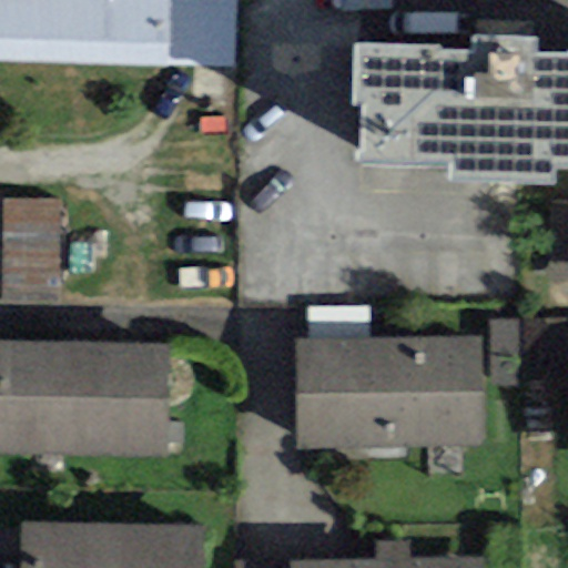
[(0,0),(0,61),(233,68),(234,0),(0,0)]
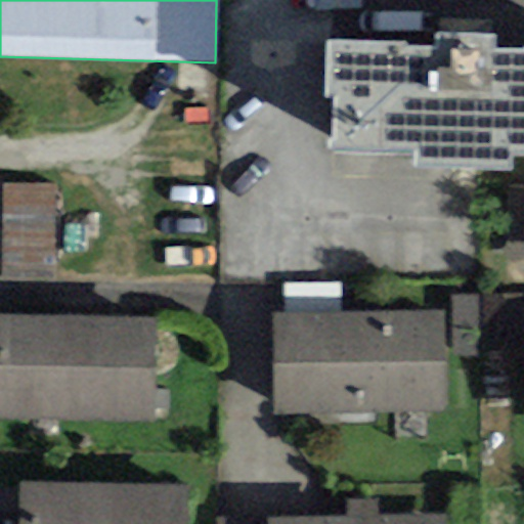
[(405,43),(325,42),(325,97),(334,97),(333,154),(413,155),(413,168),(511,169),(511,157),(523,157),(523,48),(523,50),(494,50),(494,35),(438,34),(437,48),(405,48),(405,43)]
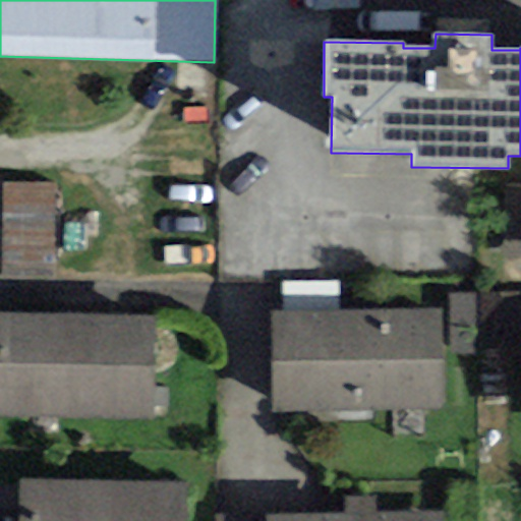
[(0,279),(53,279),(53,183),(0,183),(0,279)]
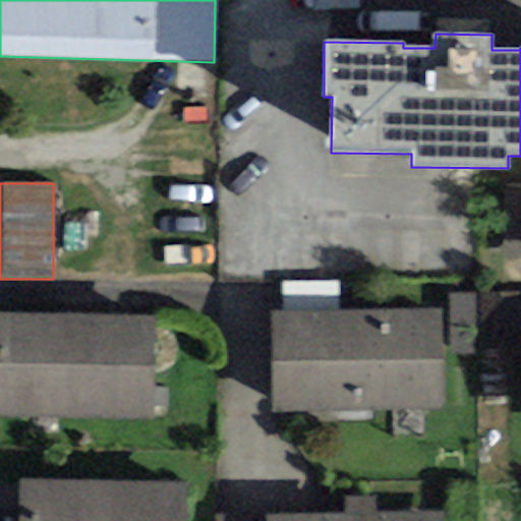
[(520,259),(520,188),(507,188),(506,259),(520,259)]
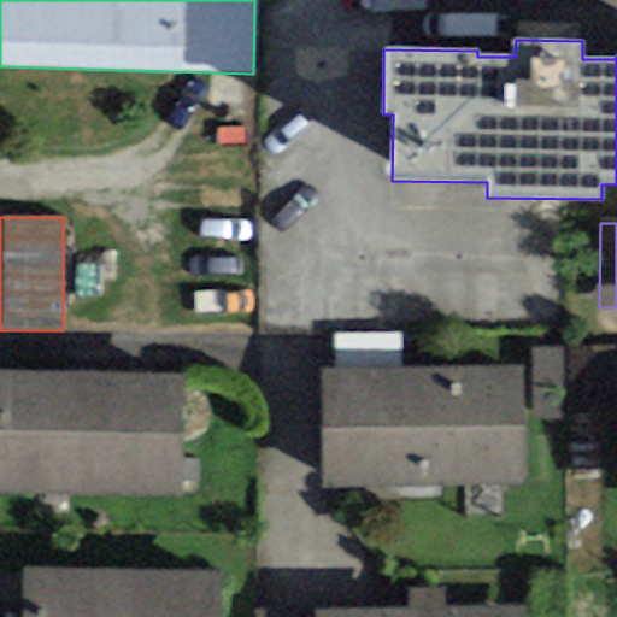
[(564,422),(562,347),(532,348),(535,423),(564,422)]
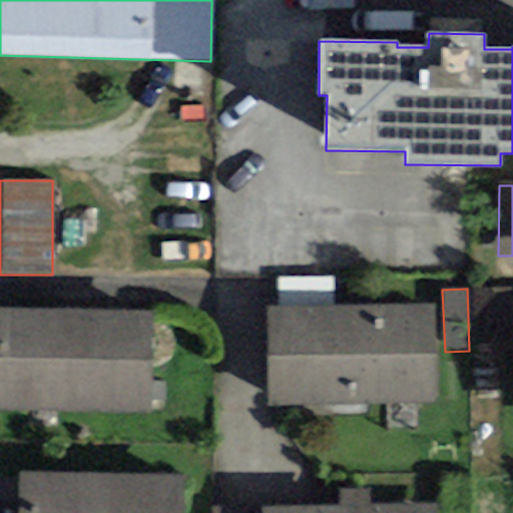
[(433,305),(266,309),(268,408),(435,405),(433,305)]
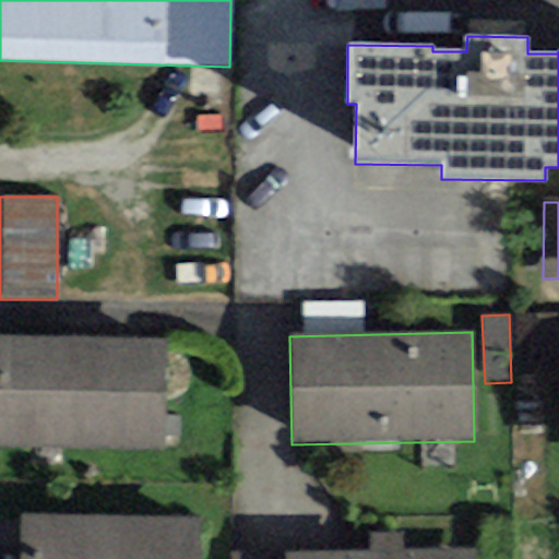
[(0,449),(164,450),(164,339),(0,339),(0,449)]
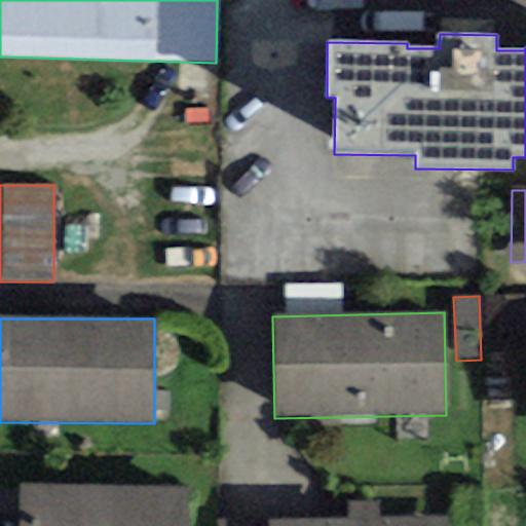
[(185,525),(186,487),(19,485),(17,525),(185,525)]
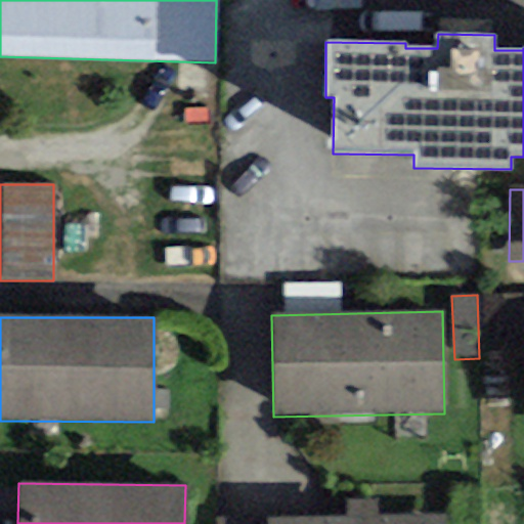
[(347,518),(267,519),(267,523),(443,523),(444,517),(377,518),(377,500),(347,501),(347,518)]
